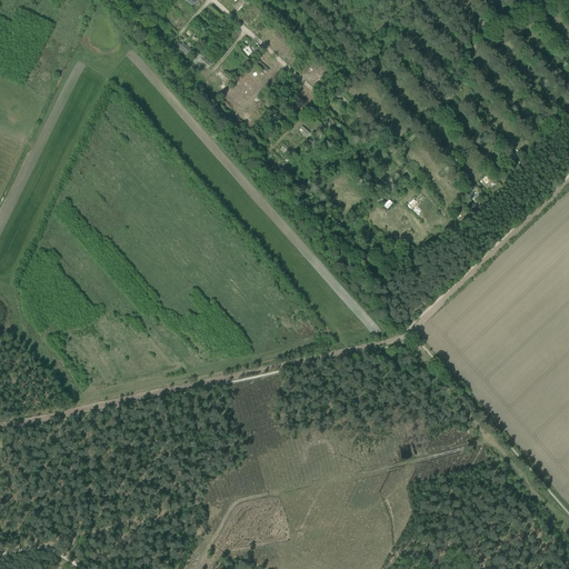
[(239,0),(238,0),(232,8),(236,10),(242,3),(239,0)]
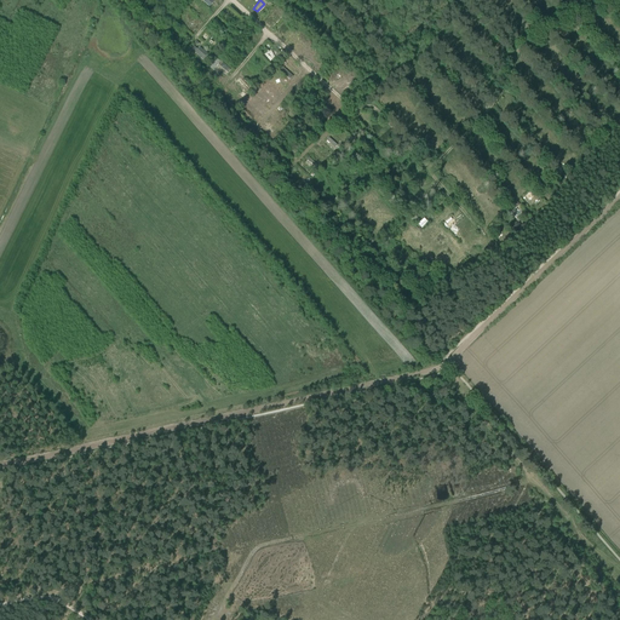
[(271,11),(262,21),(269,27),(277,17),(271,11)]
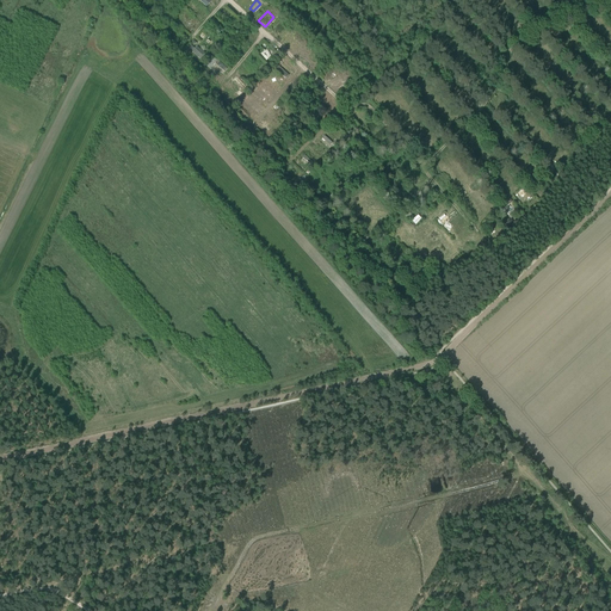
[(181,17),(178,22),(189,31),(192,26),(181,17)]
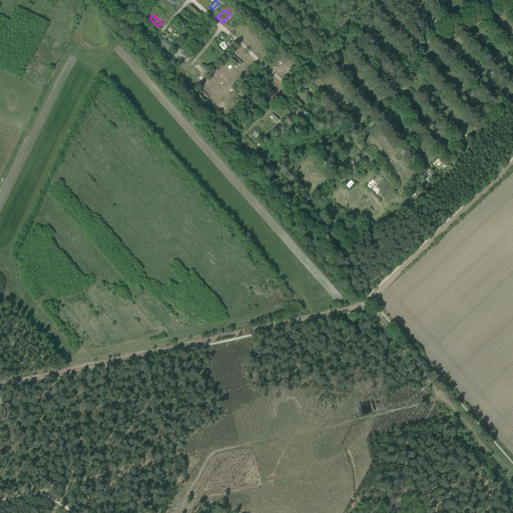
[(223,51),(227,47),(220,41),(216,45),(223,51)]
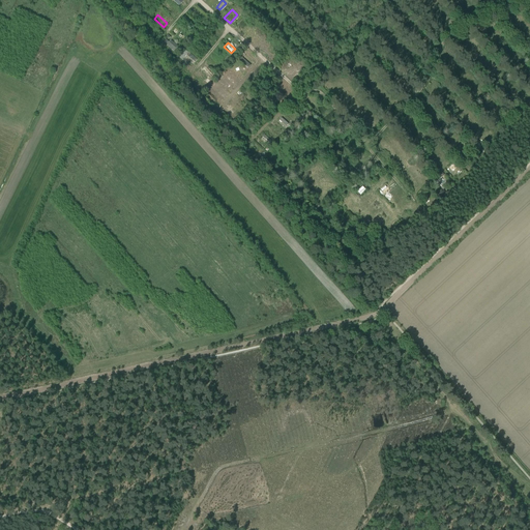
[(188,59),(192,54),(185,50),(180,58),(184,61),(186,58),(188,59)]
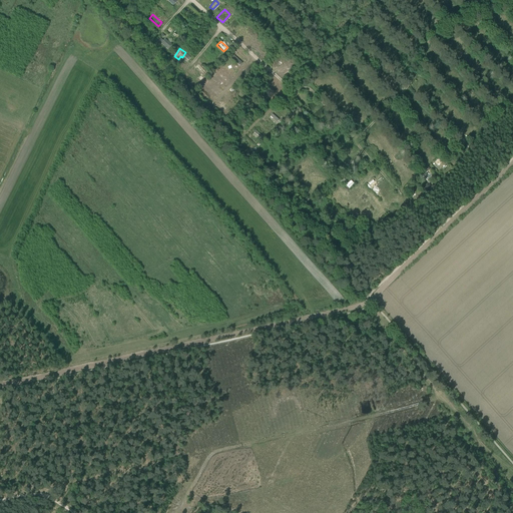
[(233,60),(239,65),(242,62),(236,56),(233,60)]
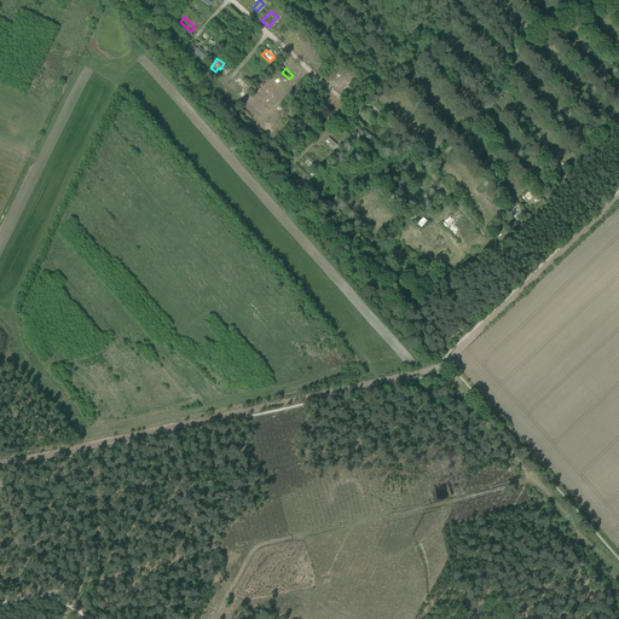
[(343,87),(347,91),(352,85),(346,80),(339,88),(341,91),(343,87)]
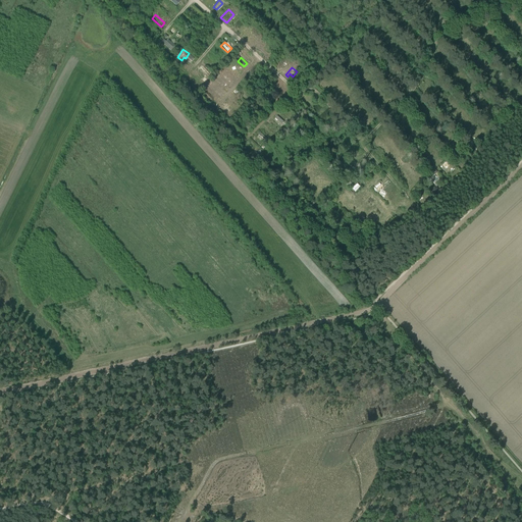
[(220,94),(223,91),(213,82),(210,85),(220,94)]
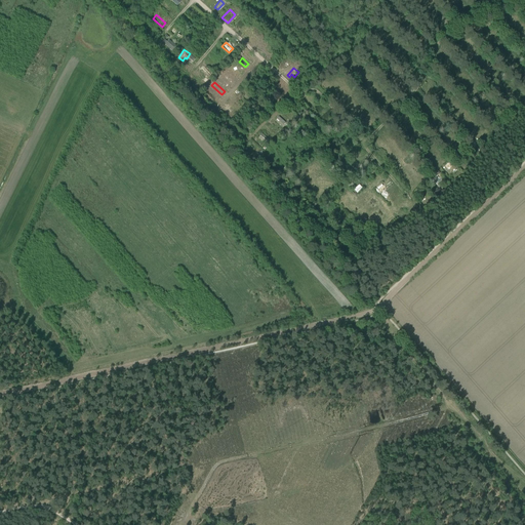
[(420,90),(426,94),(431,88),(426,84),(420,90)]
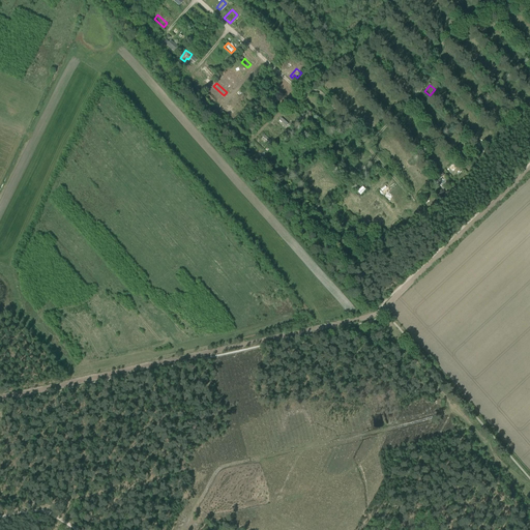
[(226,111),(234,119),(239,113),(231,106),(226,111)]
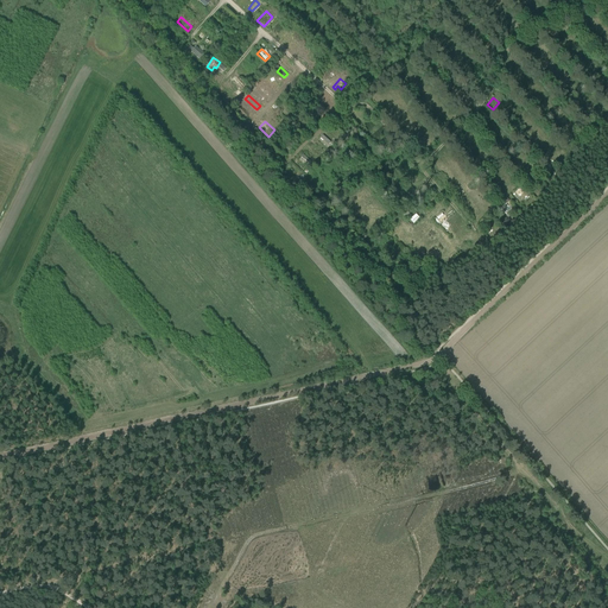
[(328,145),(330,143),(322,135),(320,138),(328,145)]
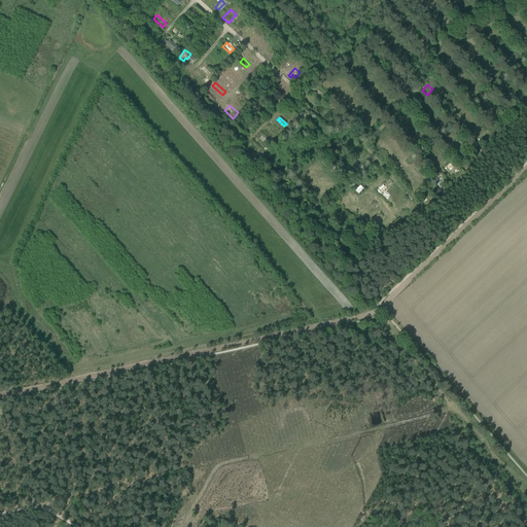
[(271,126),(268,129),(274,134),(277,131),(271,126)]
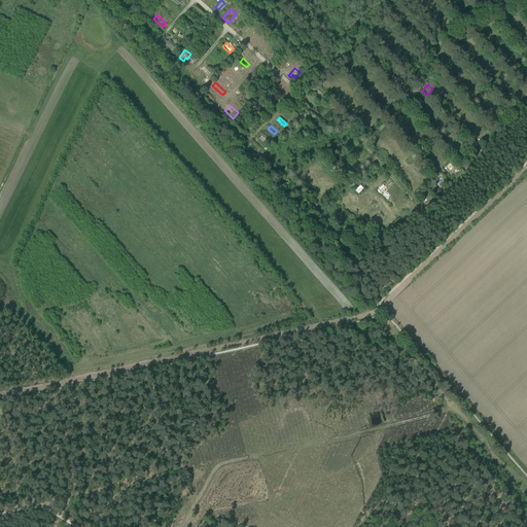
[(262,147),(270,141),(262,133),(255,140),(262,147)]
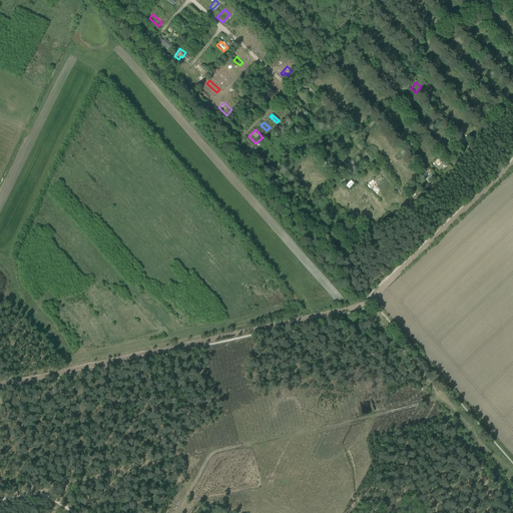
[(349,189),(355,184),(351,179),(345,184),(349,189)]
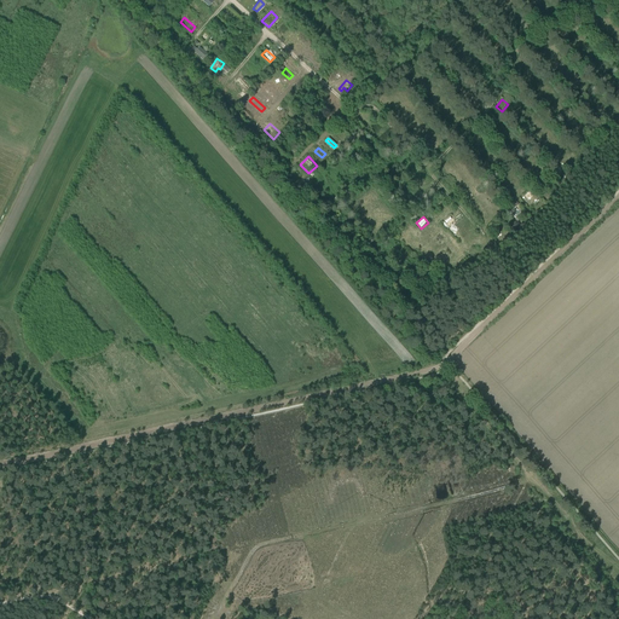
[(456,224),(450,217),(444,221),(450,229),(456,224)]
